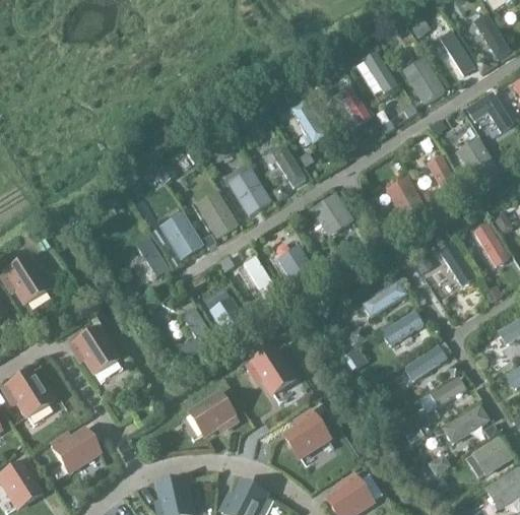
[(485,0),(492,11),(507,2),(506,0),(485,0)]
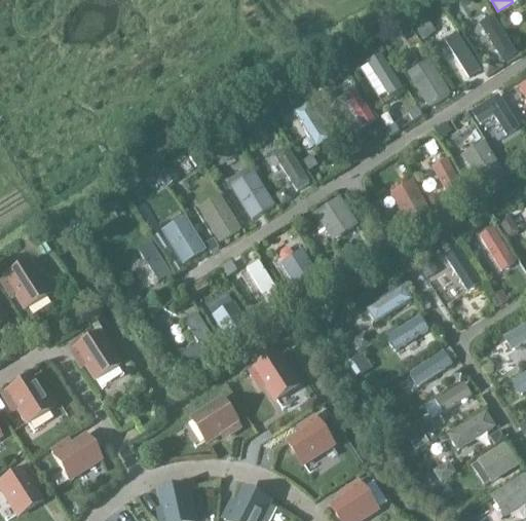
[(493,13),(480,23),(502,60),(517,50),(493,13)]
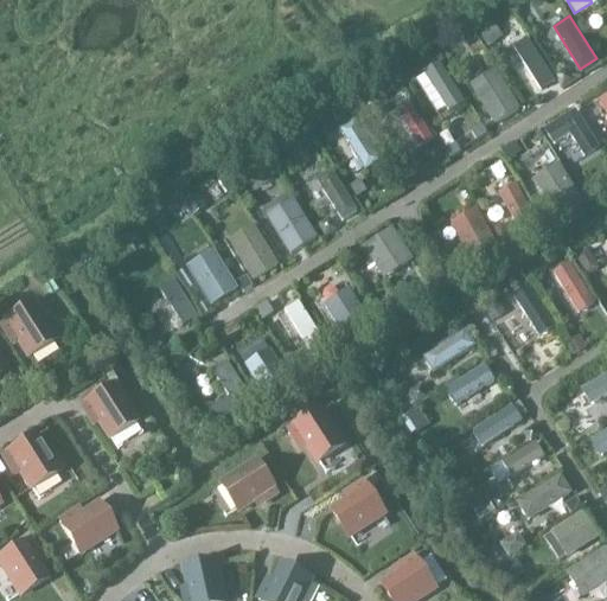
[(467,19),(459,25),(460,27),(468,39),(477,34),(470,21),(467,19)]
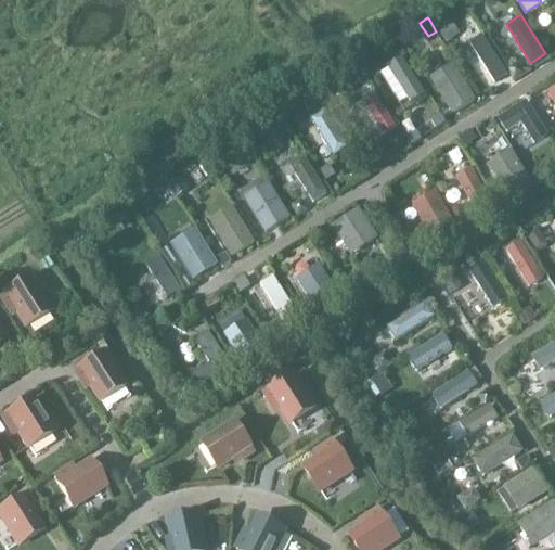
[(451,18),(437,27),(443,37),(457,28),(451,18)]
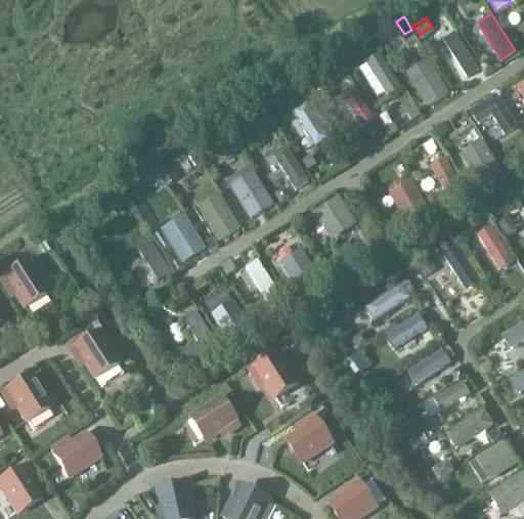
[(455,30),(443,37),(467,75),(479,67),(455,30)]
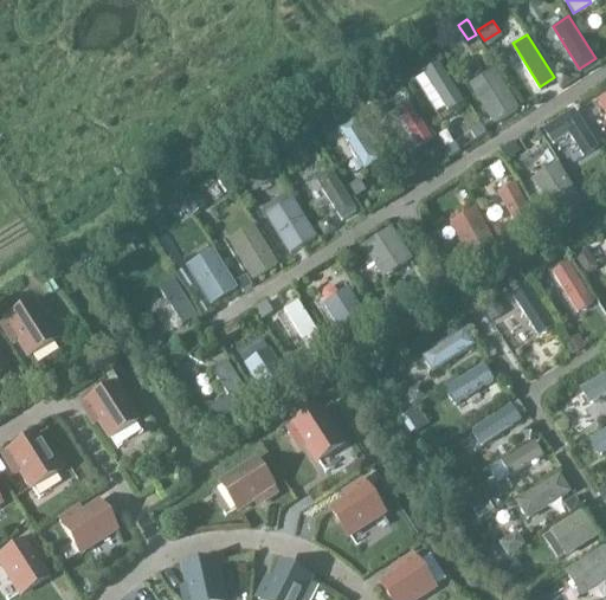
[(437,62),(424,69),(447,108),(461,101),(437,62)]
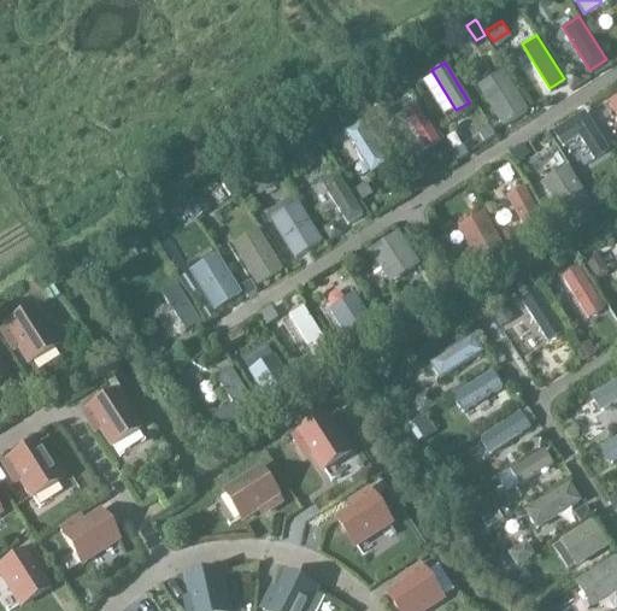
[(504,66),(479,83),(503,123),(529,107),(504,66)]
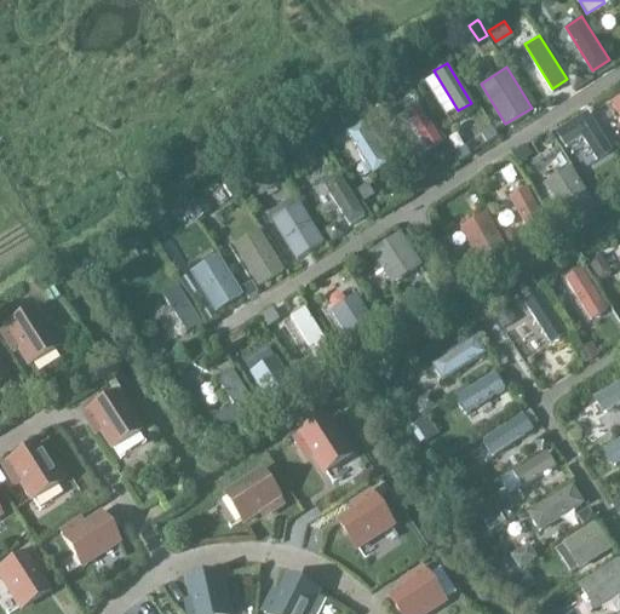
[(578,69),(567,75),(574,86),(585,80),(578,69)]
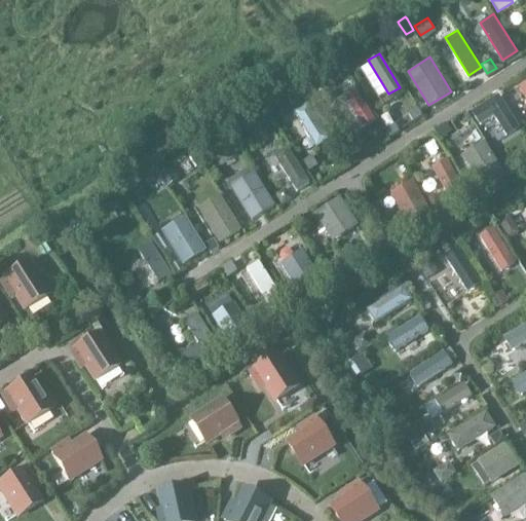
[(346,69),(340,60),(327,68),(333,77),(346,69)]
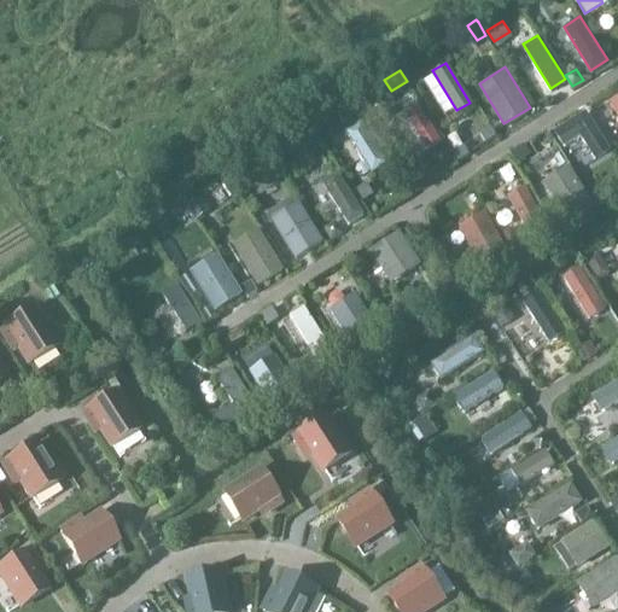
[(348,93),(332,103),(343,121),(359,111),(348,93)]
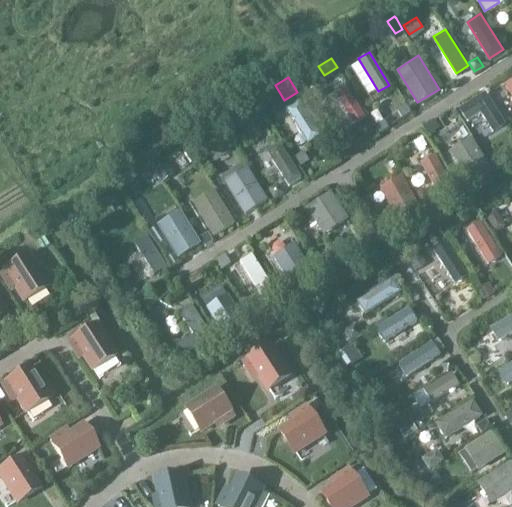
[(347,83),(334,92),(353,123),(367,114),(347,83)]
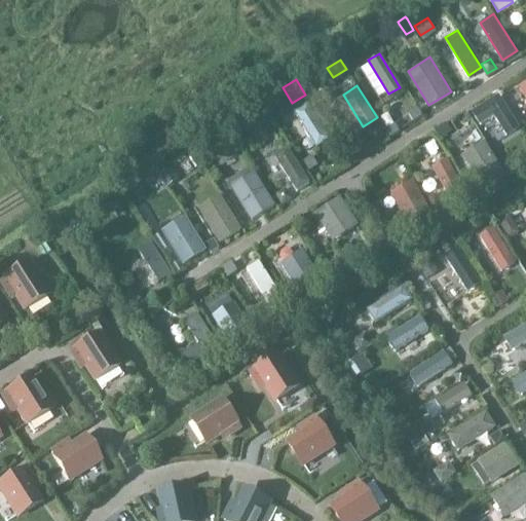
[(498,92),(472,110),(480,123),(494,114),(506,134),(520,125),(498,92)]
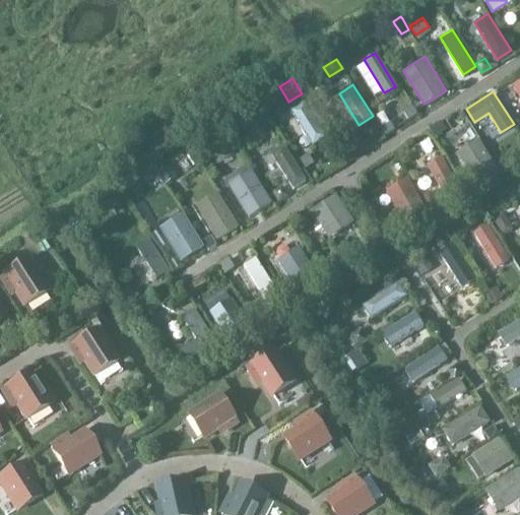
[(359,125),(339,93),(329,100),(348,131),(359,125)]
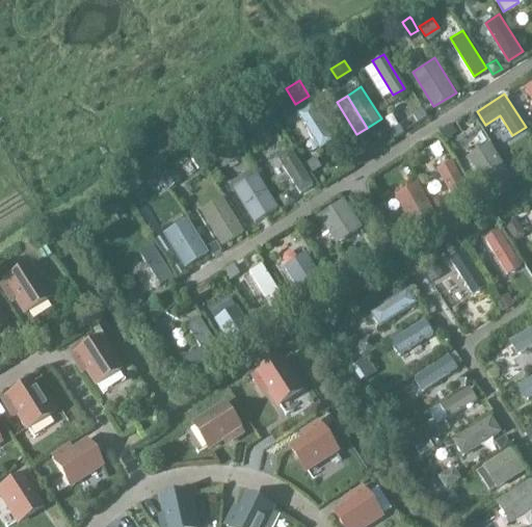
[(312,102),(297,110),(320,147),(334,138),(312,102)]
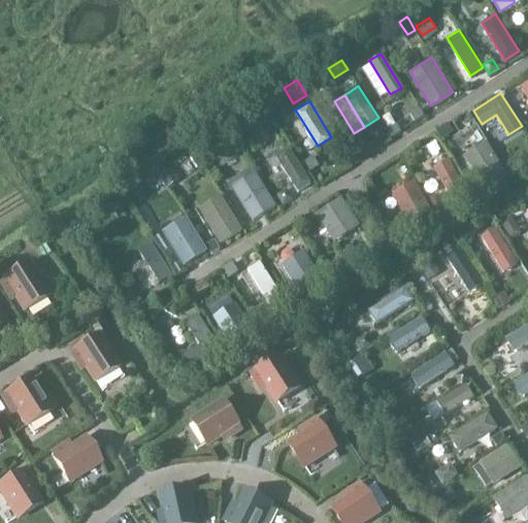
[(265,105),(255,111),(262,123),(272,116),(265,105)]
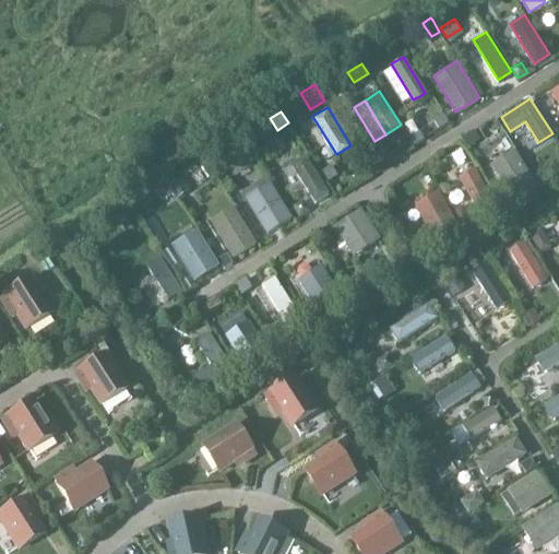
[(443,113),(435,118),(439,126),(448,120),(443,113)]
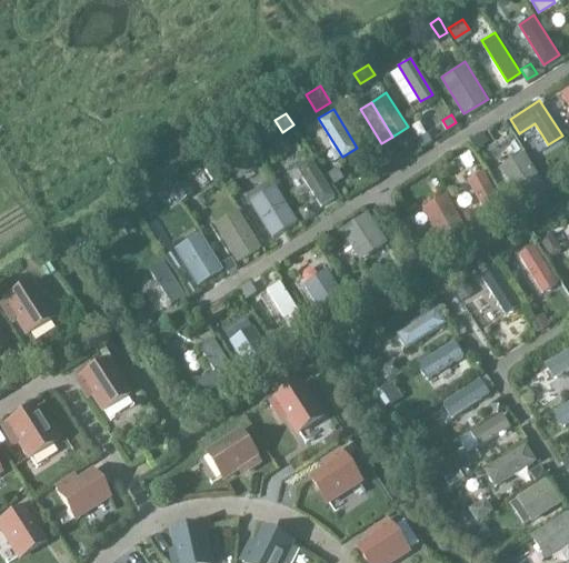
[(428,128),(415,136),(421,146),(433,138),(428,128)]
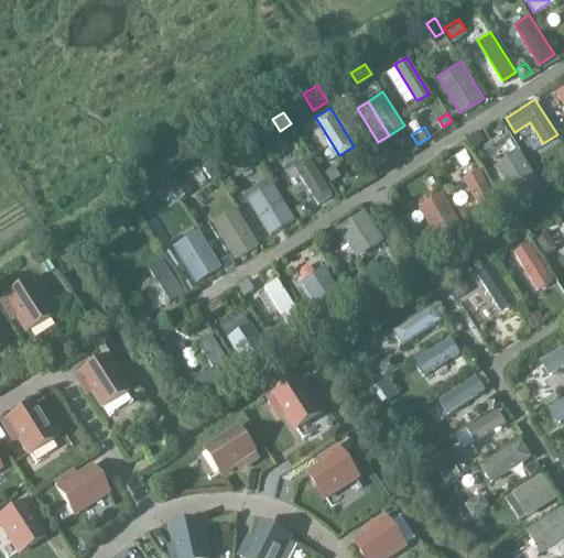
[(478,130),(466,138),(470,145),(483,138),(478,130)]
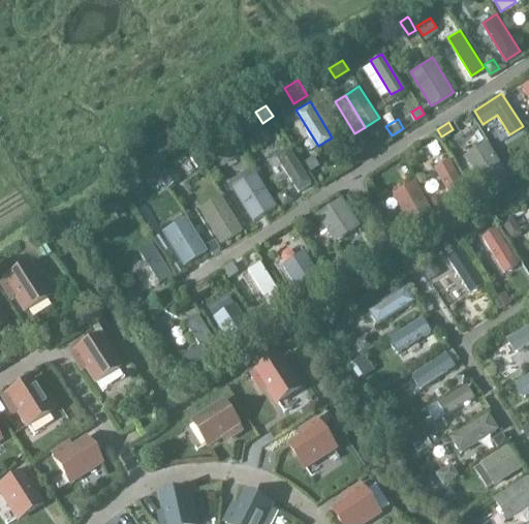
[(487,139),(464,152),(486,187),(508,174),(487,139)]
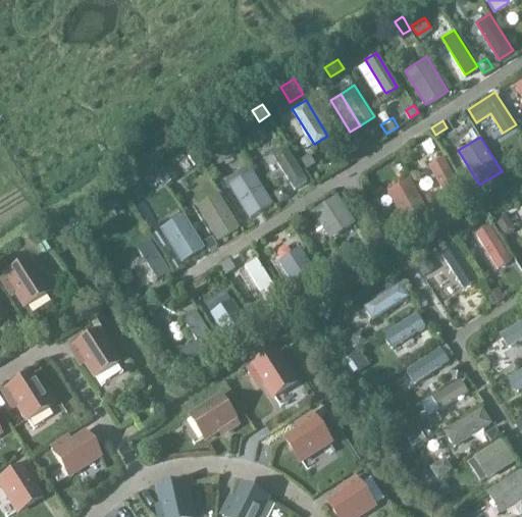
[(285,143),(272,151),(295,188),(308,178),(285,143)]
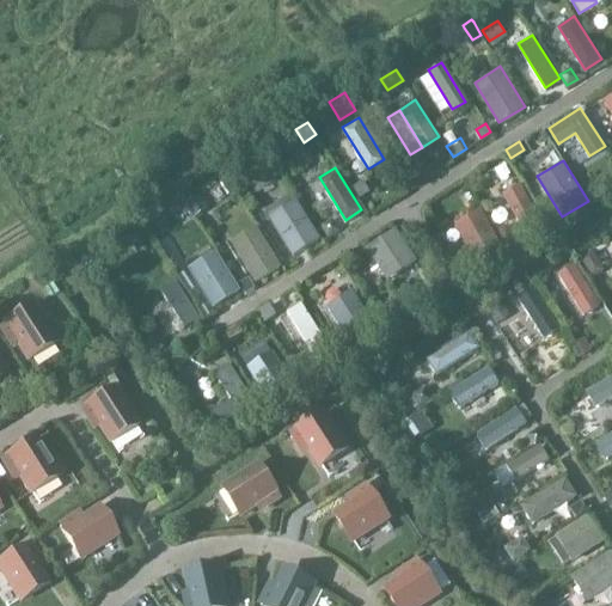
[(361,179),(352,185),(357,195),(367,189),(361,179)]
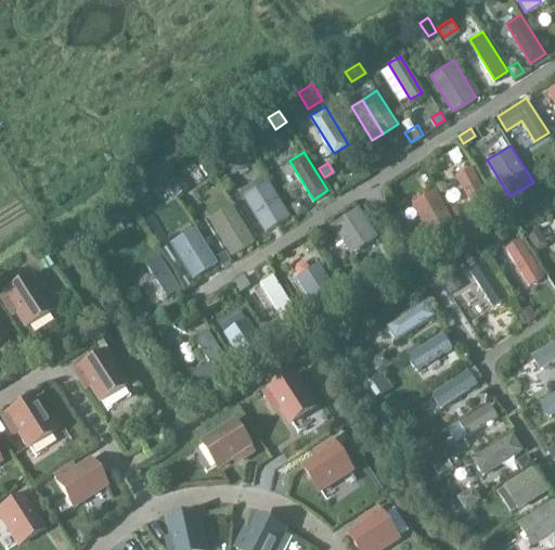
[(470,166),(455,174),(478,215),(493,207),(470,166)]
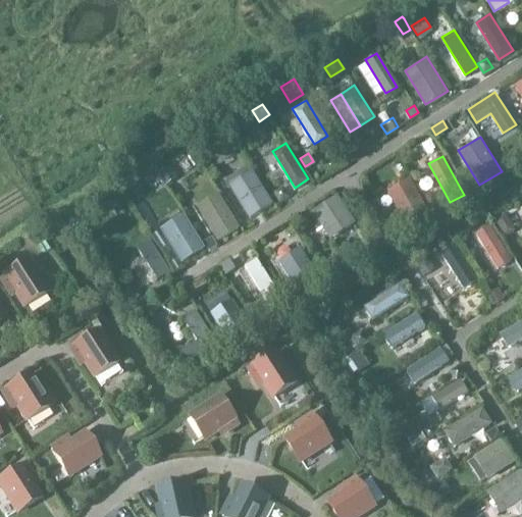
[(508,156),(498,162),(502,167),(511,162),(508,156)]
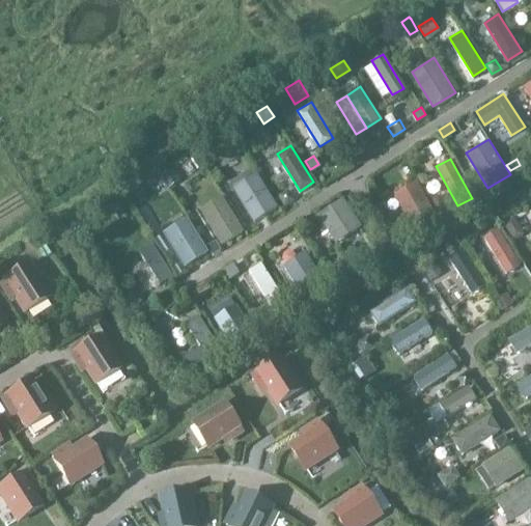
[(171,165),(161,172),(168,184),(178,177),(171,166),(171,165)]
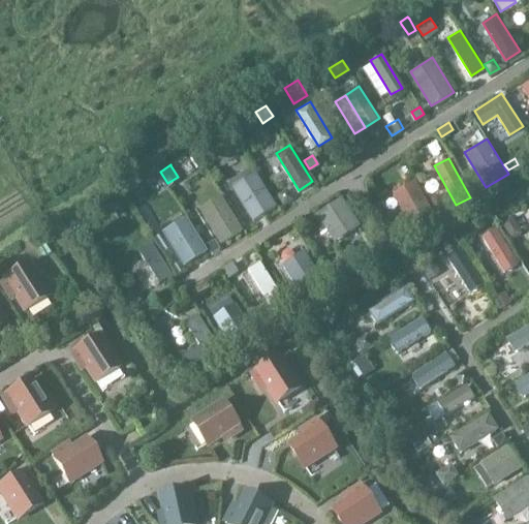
[(216,166),(209,171),(214,181),(222,176),(216,166)]
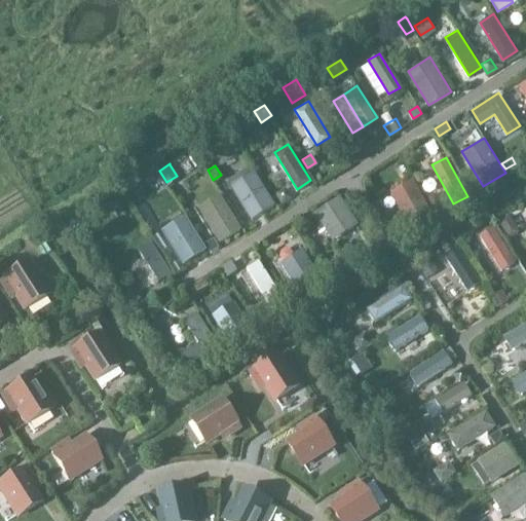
[(255,171),(231,185),(252,218),(274,203),(255,171)]
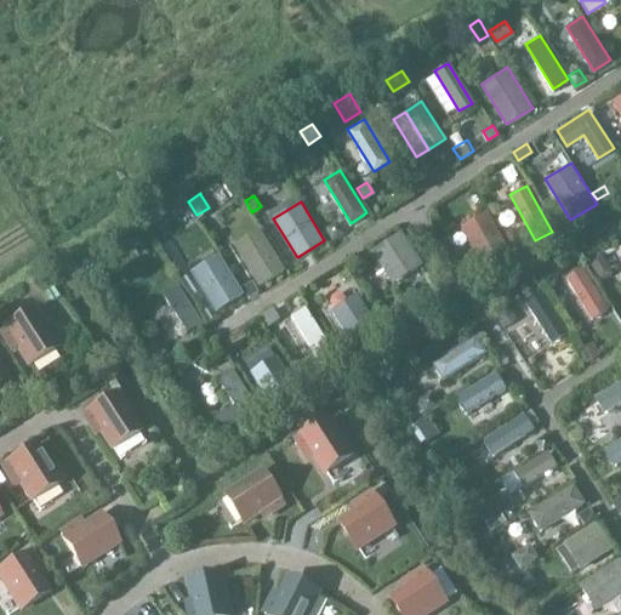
[(489,210),(461,226),(482,266),(511,250),(489,210)]
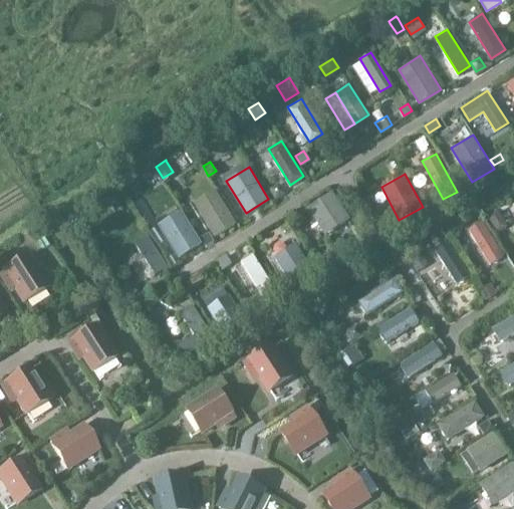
[(279,182),(269,188),(274,197),(284,191),(279,182)]
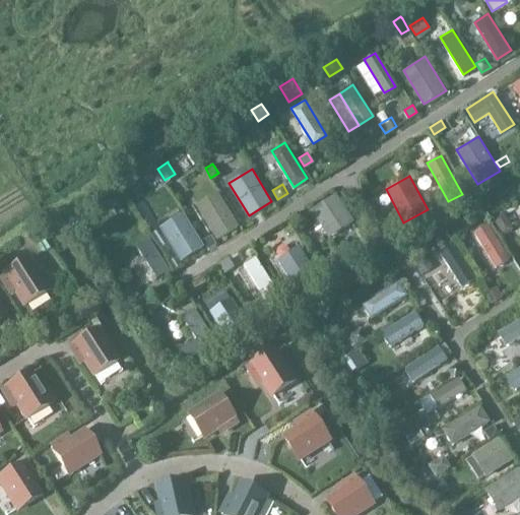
[(127,203),(118,188),(108,195),(116,210),(127,203)]
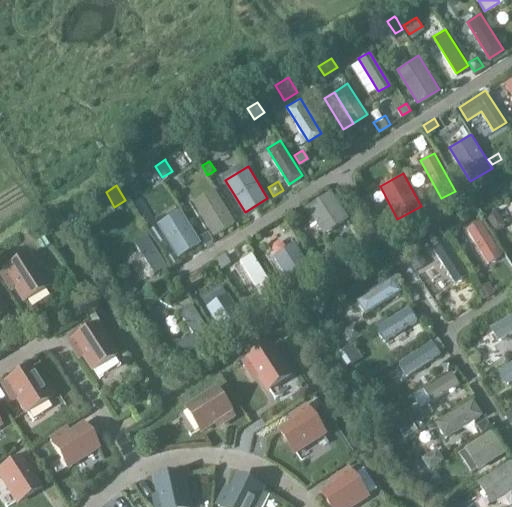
[(424,186),(415,191),(424,209),(433,204),(424,186)]
